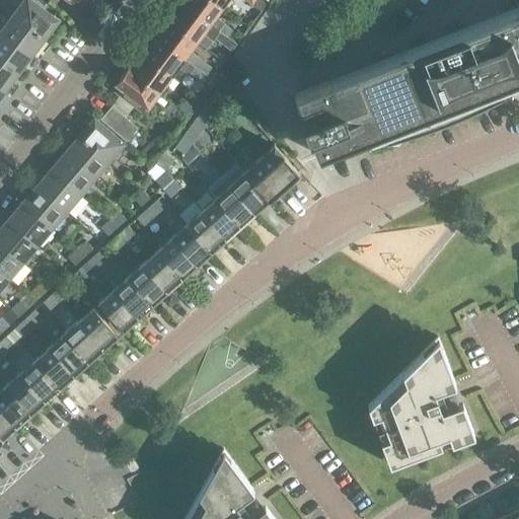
[(44,38),(58,19),(31,0),(24,0),(13,15),(44,38)]
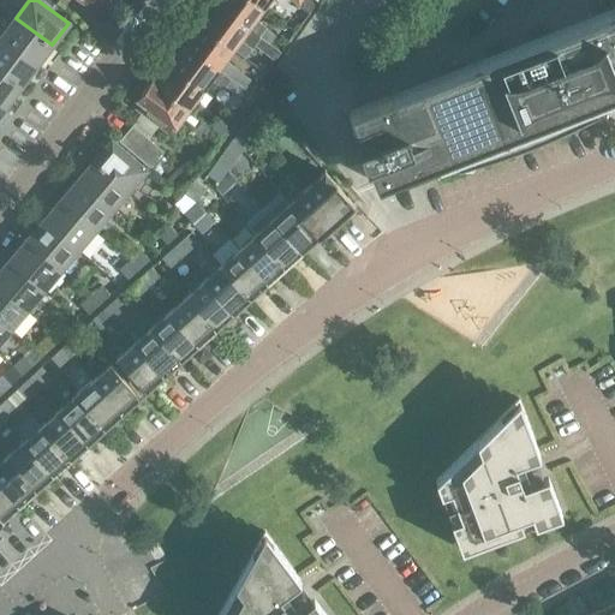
[(254,19),(262,7),(251,0),(219,0),(216,5),(258,36),(266,28),(254,19)]
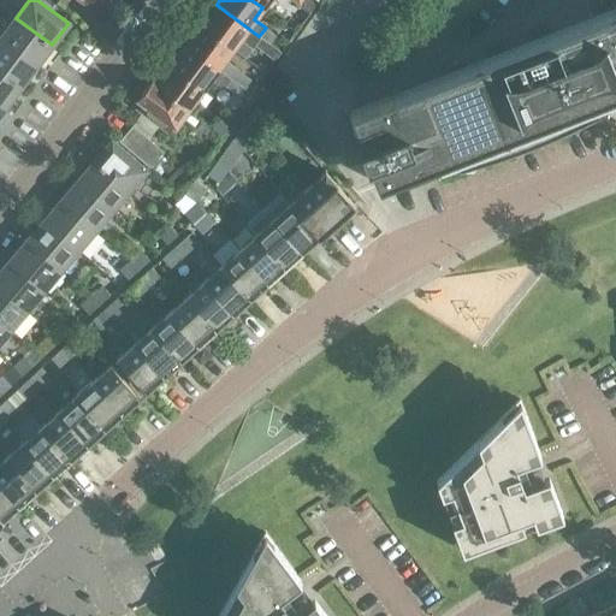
[(314,5),(314,3),(309,0),(285,0),(307,16),(314,5)]
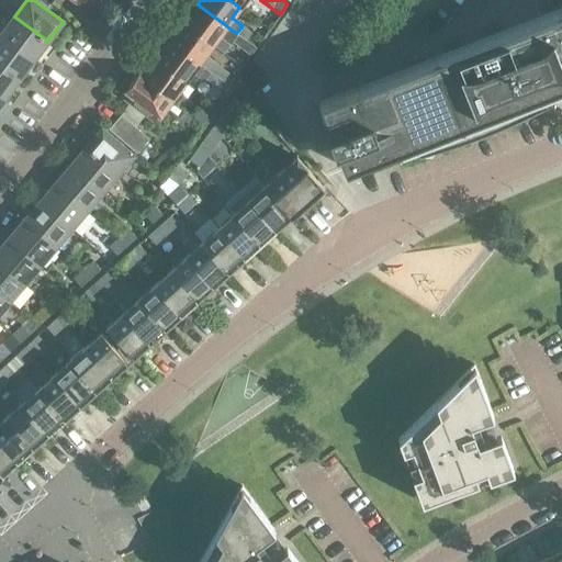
[(182,21),(213,44),(221,34),(231,42),(232,41),(251,55),(256,47),(236,33),(198,4),(192,12),(188,13),(182,21)]
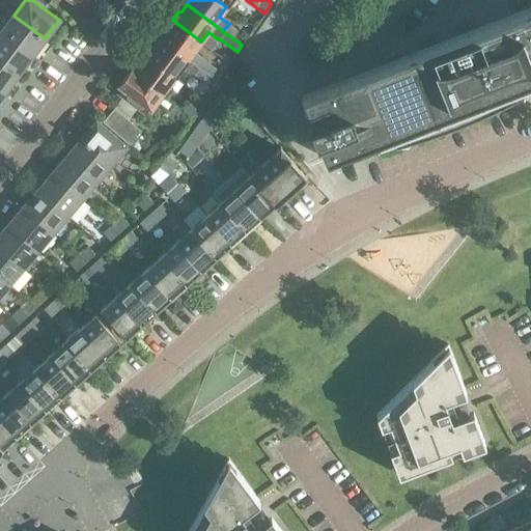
[(530,6),(338,82),(301,96),(308,113),(313,127),(311,128),(316,142),(319,141),(327,160),(347,151),(378,140),(391,134),(393,138),(392,139),(391,140),(391,141),(391,142),(391,143),(391,144),(392,144),(392,145),(393,146),(395,146),(396,146),(415,141),(426,137),(439,133),(456,127),(474,119),(492,112),(498,109),(513,101),(514,100),(515,100),(515,99),(515,98),(515,95),(515,94),(514,93),(513,92),(511,92),(510,92),(509,88),(522,83),(522,87),(523,87),(523,85),(530,81),(530,6)]
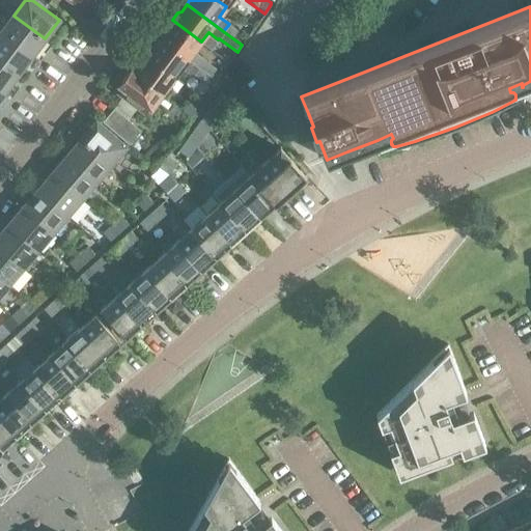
[(31,57),(45,38),(14,16),(0,33),(31,57)]
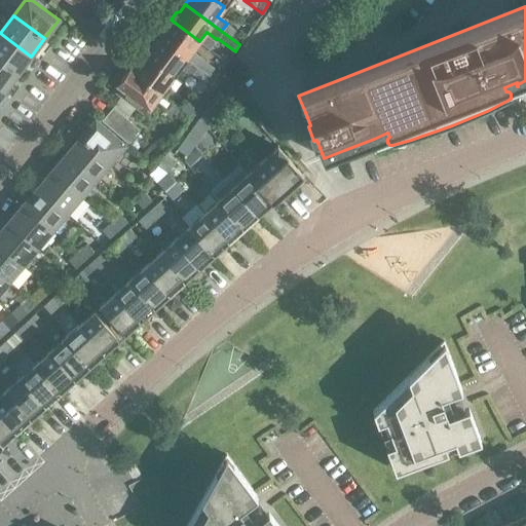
[(164,32),(159,39),(190,62),(195,53),(192,51),(199,41),(171,20),(164,28),(164,32)]
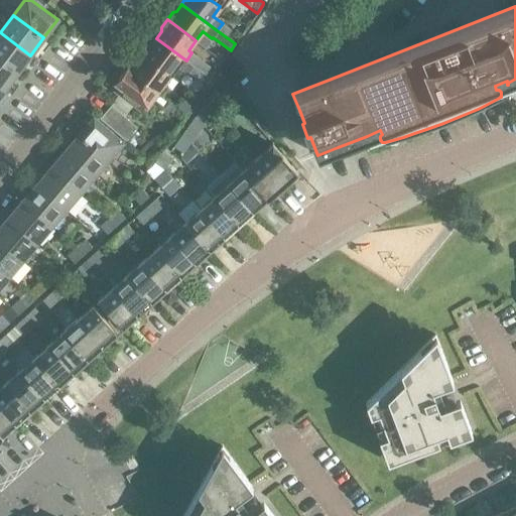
[(30,55),(0,32),(0,58),(17,73),(30,55)]
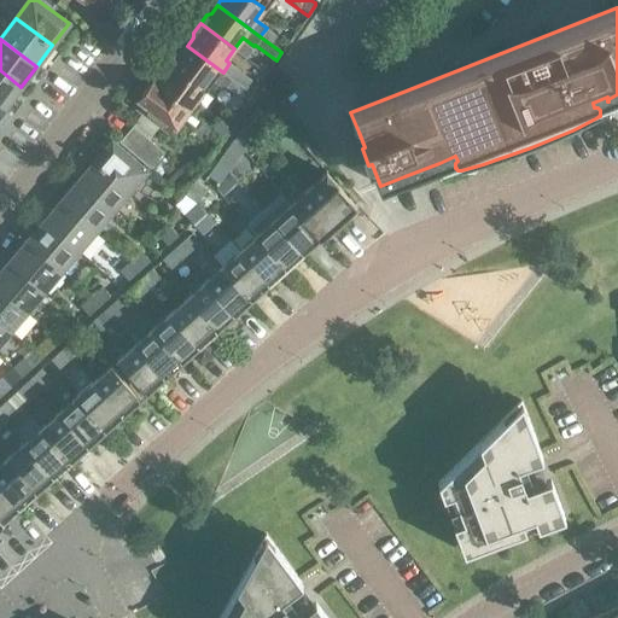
[(176,56),(170,64),(204,89),(213,79),(225,88),(226,86),(235,93),(242,85),(229,77),(223,73),(187,46),(181,54),(176,56)]
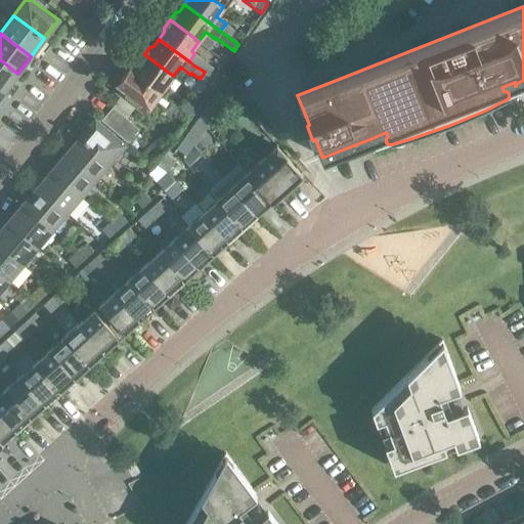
[(133,73),(160,94),(163,96),(169,88),(166,85),(173,76),(144,54),(139,61),(138,67),(133,73)]
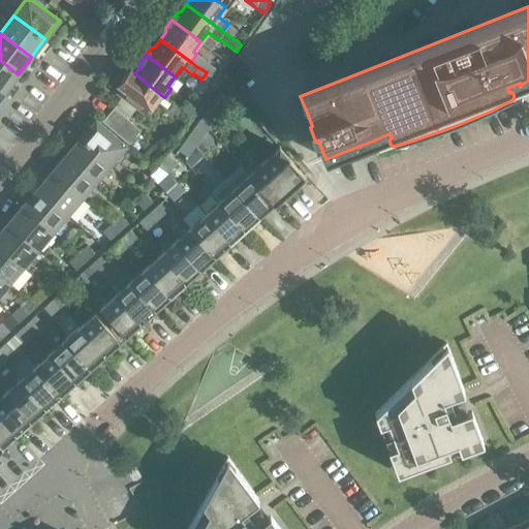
[(0,89),(4,92),(18,74),(0,60),(0,89)]
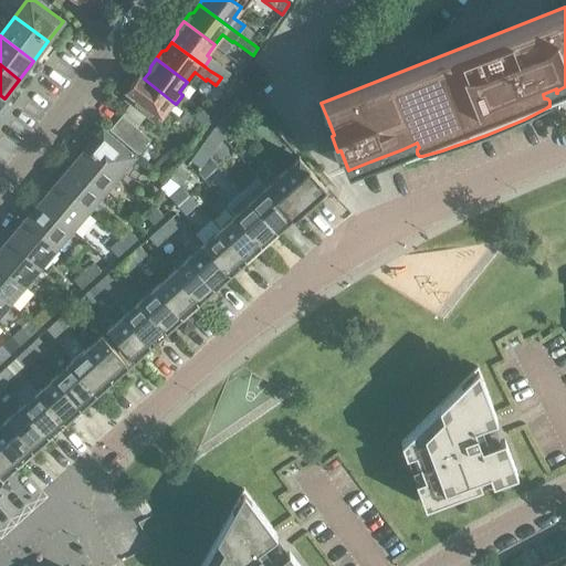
[(173,102),(144,79),(138,74),(127,90),(133,94),(129,98),(164,125),(171,116),(165,112),(173,102)]
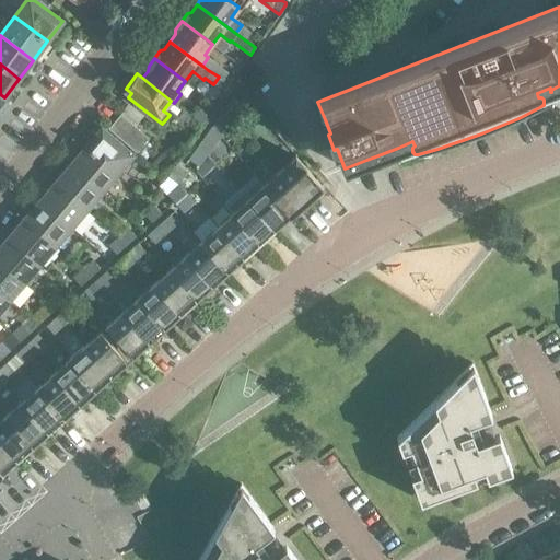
[(222,112),(233,119),(242,107),(231,100),(222,112)]
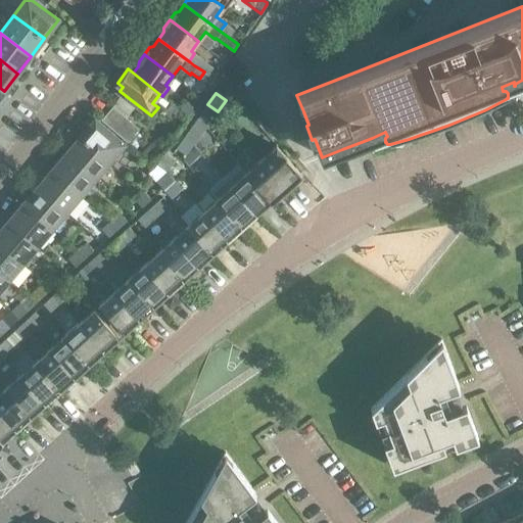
[(181,108),(187,111),(192,115),(197,107),(189,101),(187,103),(185,102),(181,108)]
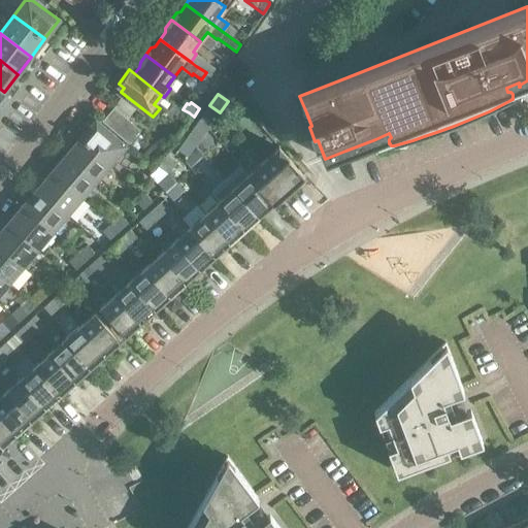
[(183,109),(174,103),(169,110),(177,117),(189,112),(183,109)]
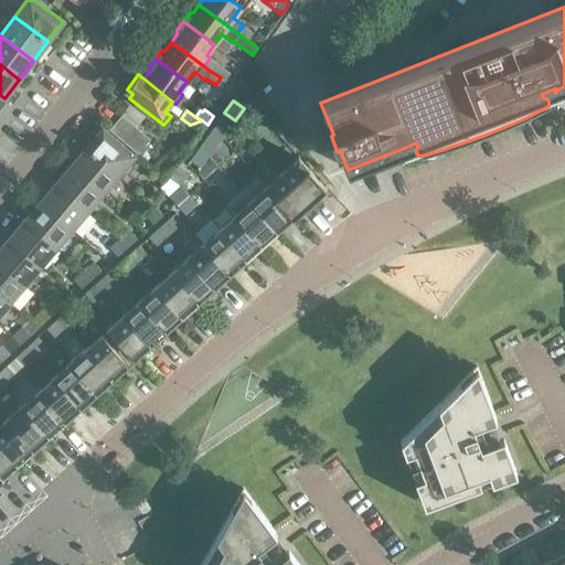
[(235,120),(224,113),(215,125),(226,132),(235,120)]
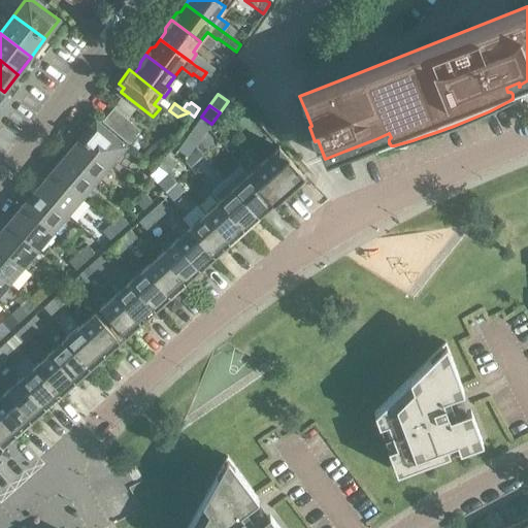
[(129,141),(138,130),(114,109),(104,121),(129,141)]
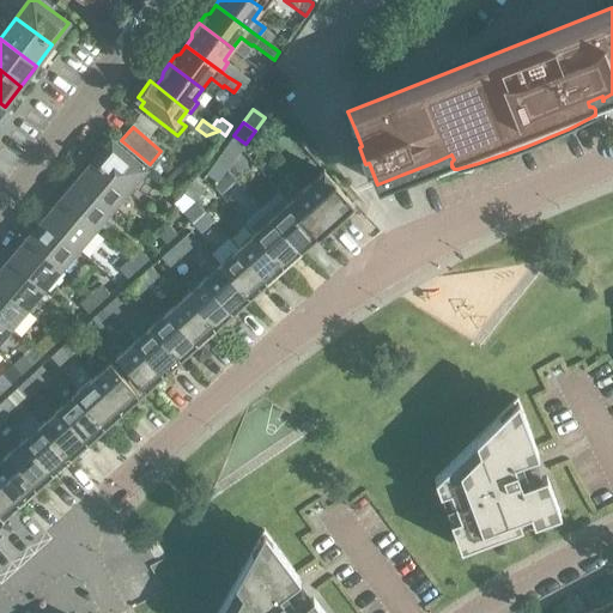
[(93,161),(128,189),(145,169),(111,140),(93,161)]
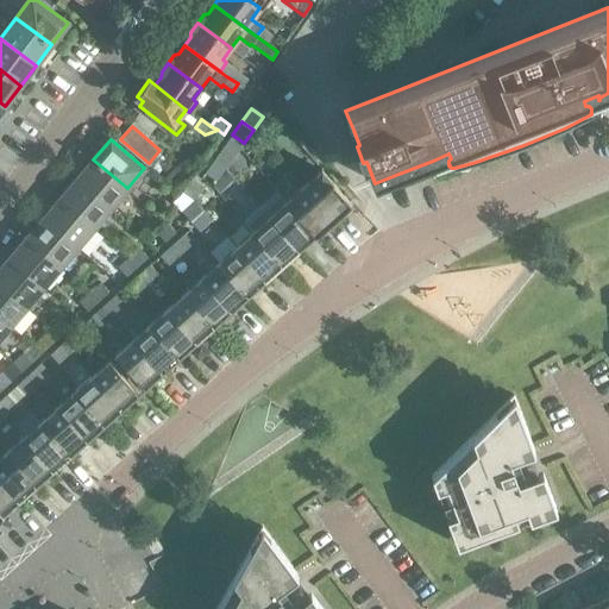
[(214,159),(226,168),(236,155),(224,146),(214,159)]
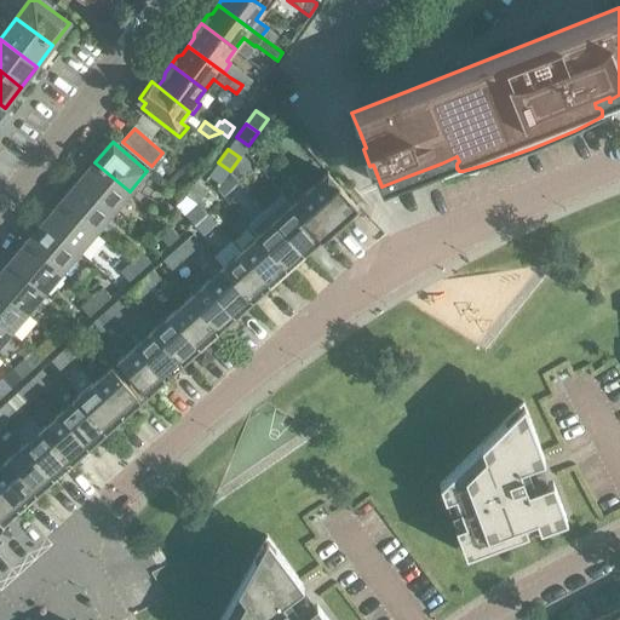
[(113,212),(130,191),(95,162),(78,182),(113,212)]
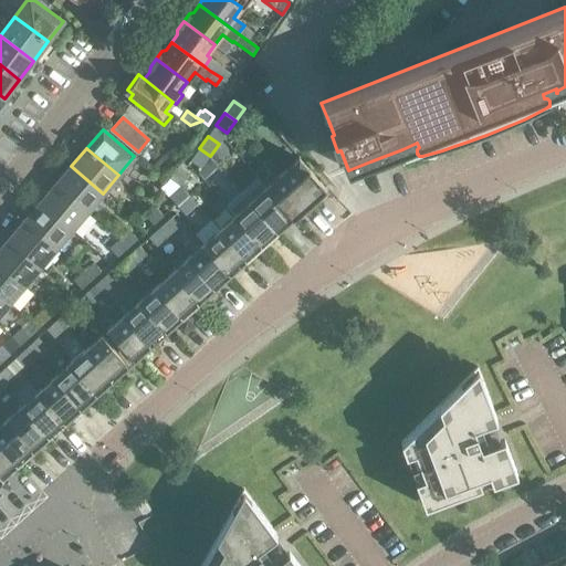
[(199,148),(190,160),(201,168),(210,156),(199,148)]
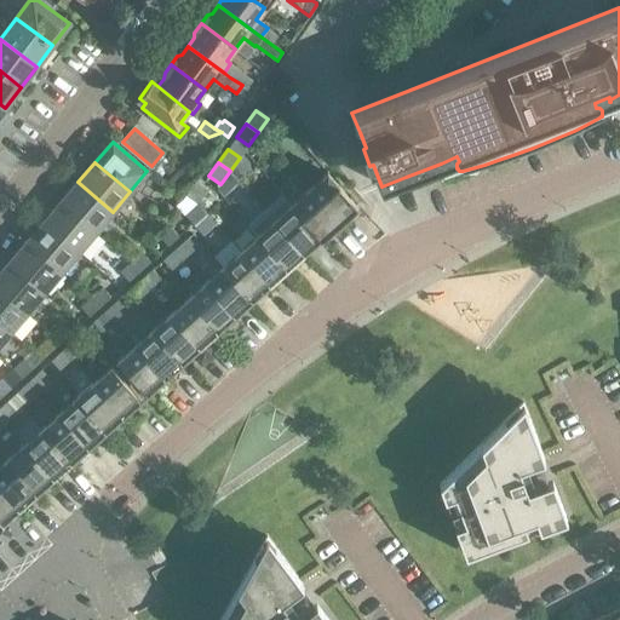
[(327,173),(309,189),(342,225),(350,217),(346,213),(356,205),(327,173)]
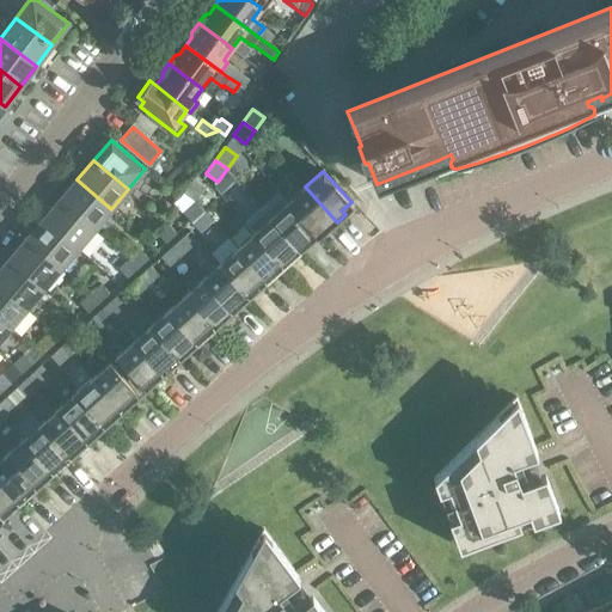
[(95,228),(111,209),(77,179),(60,200),(95,228)]
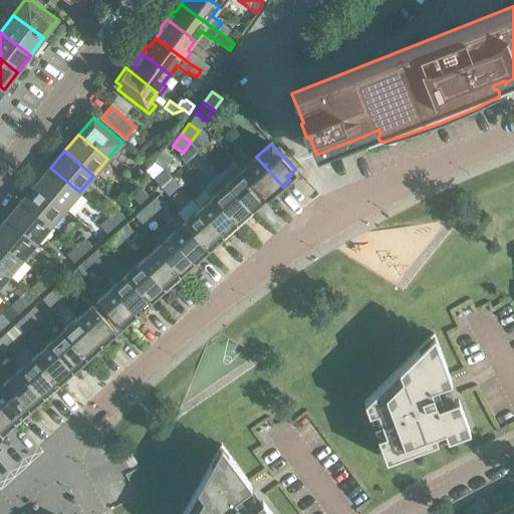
[(172,158),(163,151),(155,162),(164,169),(172,158)]
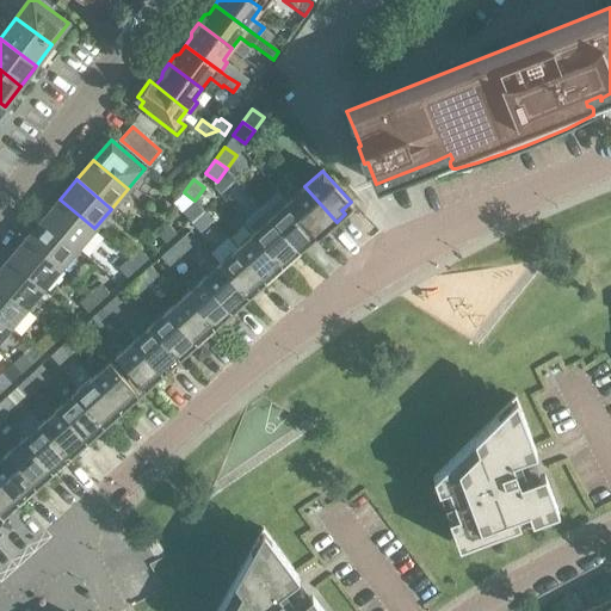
[(304,186),(288,202),(316,233),(323,226),(327,229),(337,222),(304,186)]
